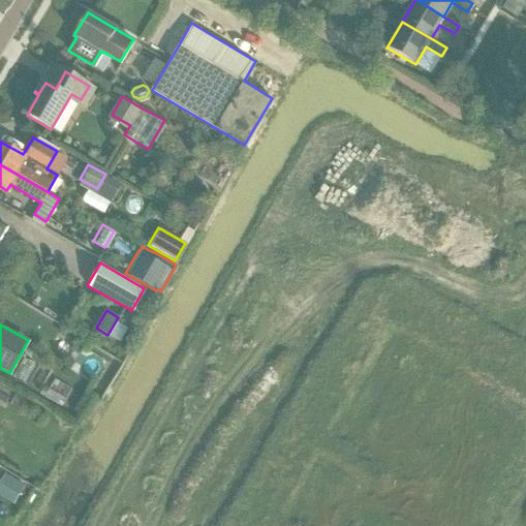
[(359,401),(353,410),(364,416),(369,407),(359,401)]
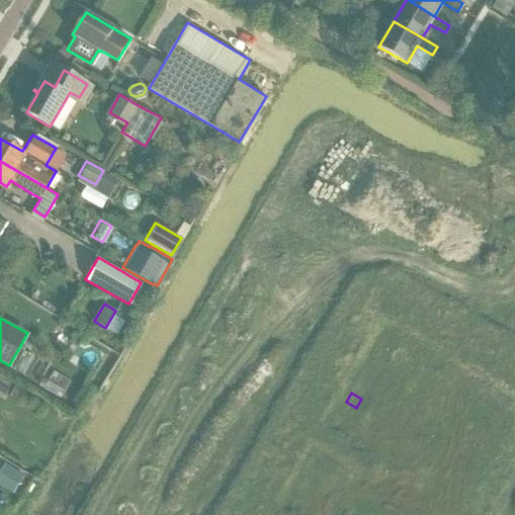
[(361,399),(356,408),(366,414),(372,405),(361,399)]
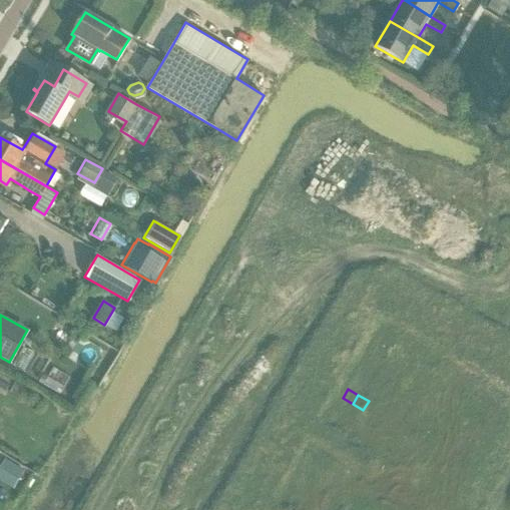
[(383,410),(378,419),(388,425),(394,416),(383,410)]
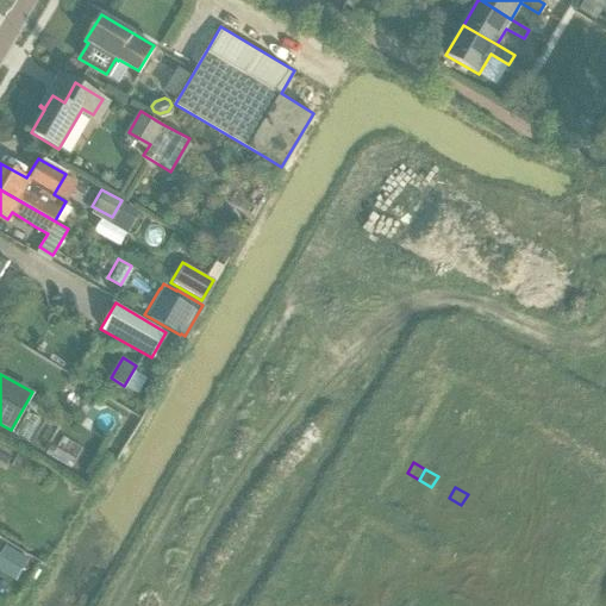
[(468,494),(461,505),(474,512),(480,501),(468,494)]
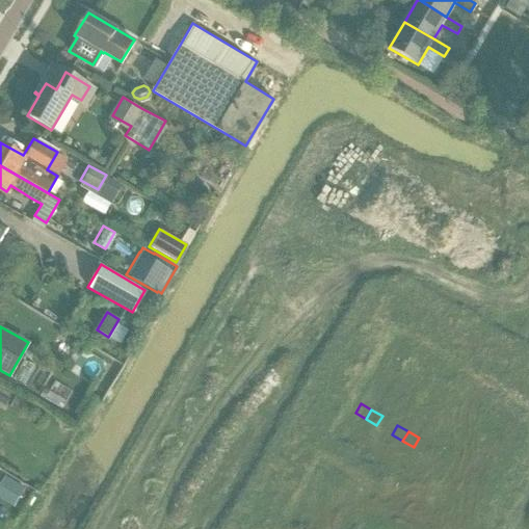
[(434,446),(428,455),(440,461),(445,452),(434,446)]
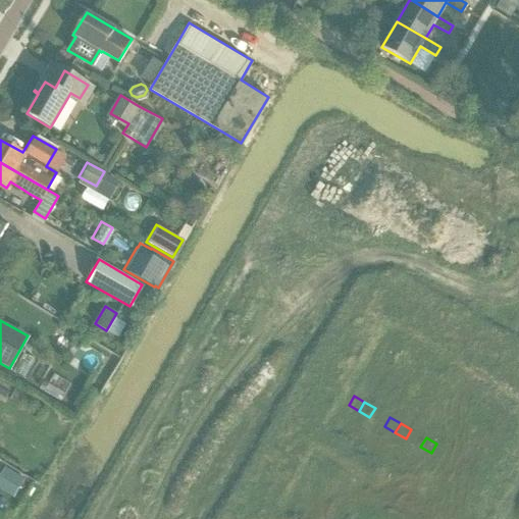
[(436,444),(431,453),(442,459),(447,450),(436,444)]
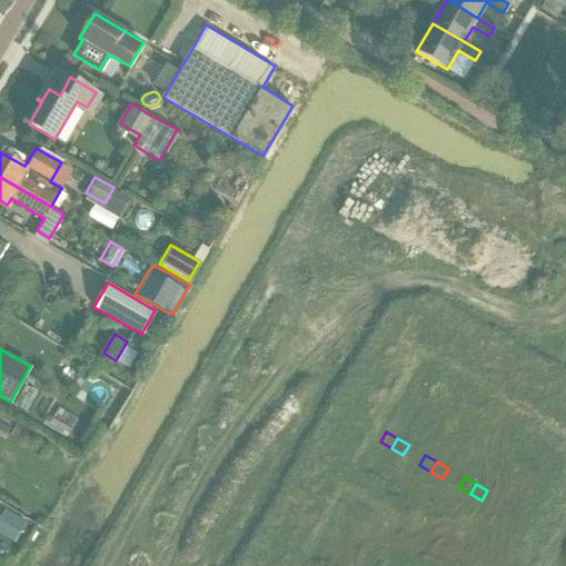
[(449,493),(444,503),(455,509),(462,499),(449,493)]
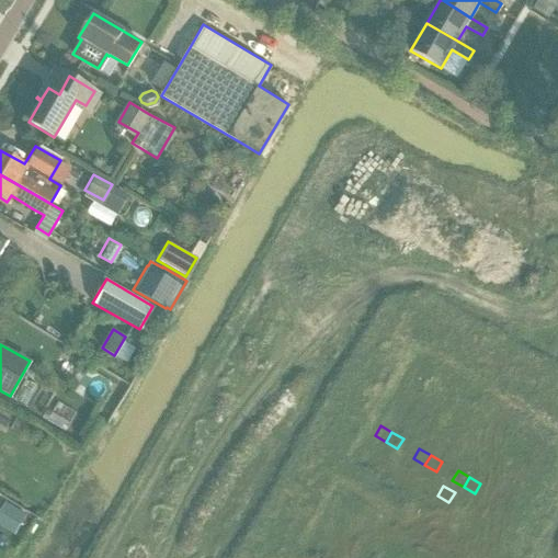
[(455,492),(448,502),(459,509),(466,499),(455,492)]
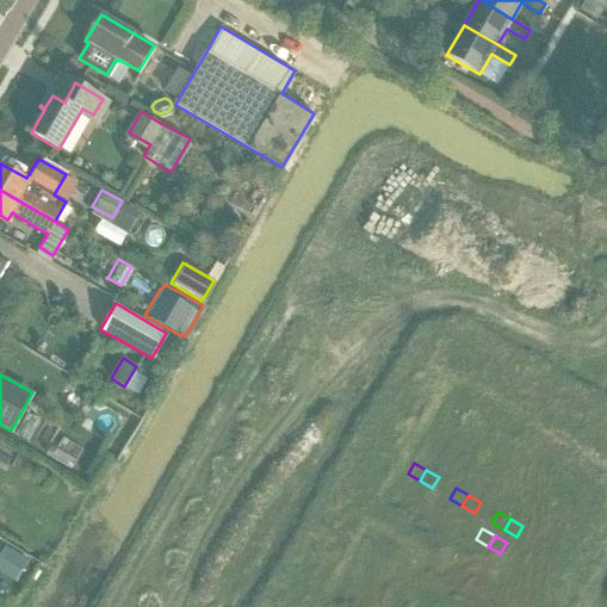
[(540,537),(534,547),(546,555),(552,544),(540,537)]
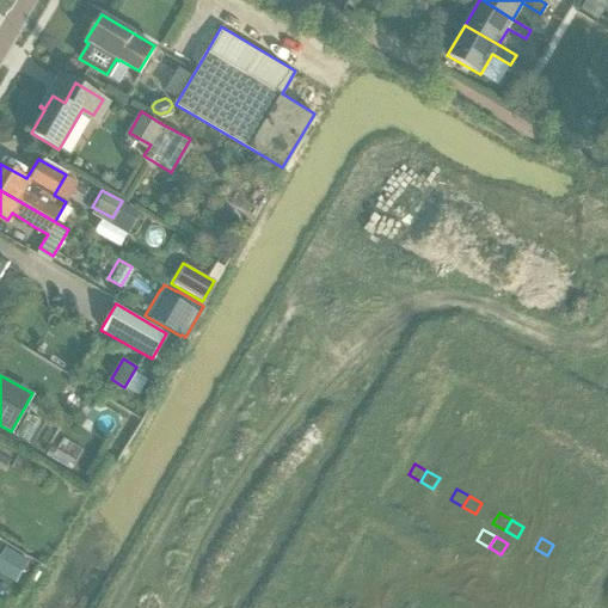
[(553,545),(547,556),(559,563),(565,552),(553,545)]
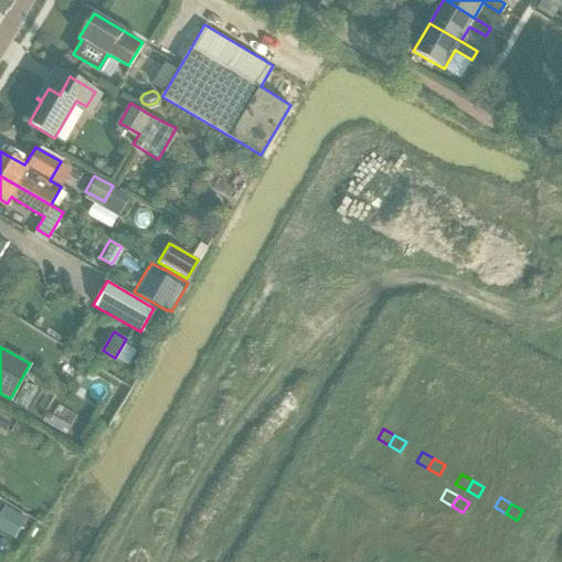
[(6,505),(0,515),(0,528),(12,534),(23,515),(6,505)]
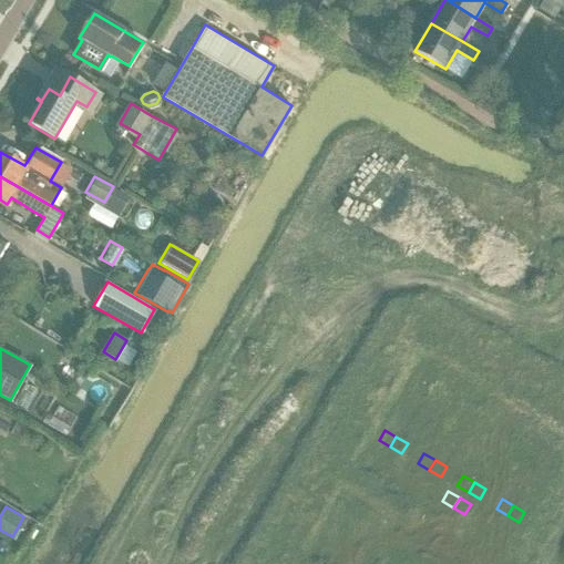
[(486,513),(481,524),(492,531),(499,520),(486,513)]
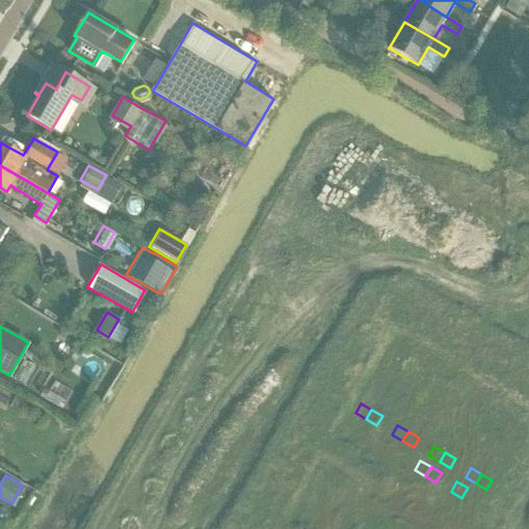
[(468,487),(461,498),(473,504),(478,494),(468,487)]
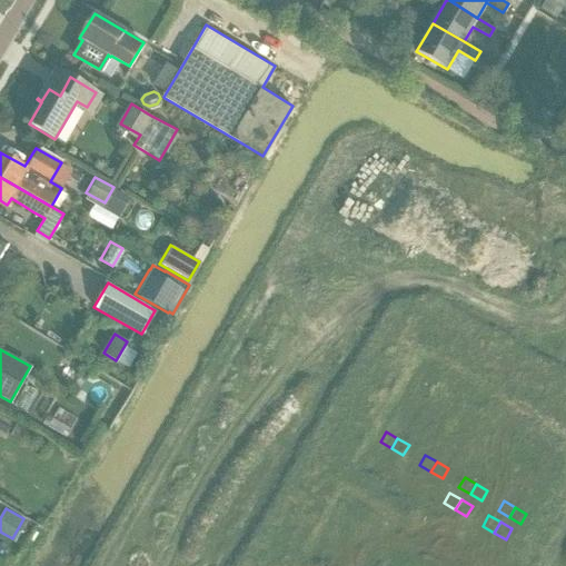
[(528,538),(522,548),(534,555),(539,545),(528,538)]
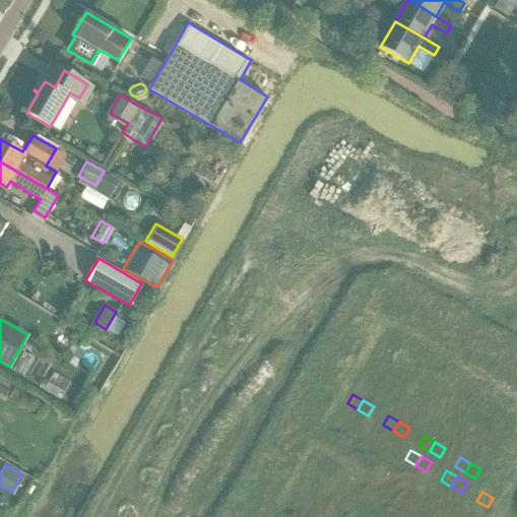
[(493,498),(488,507),(498,513),(503,504),(493,498)]
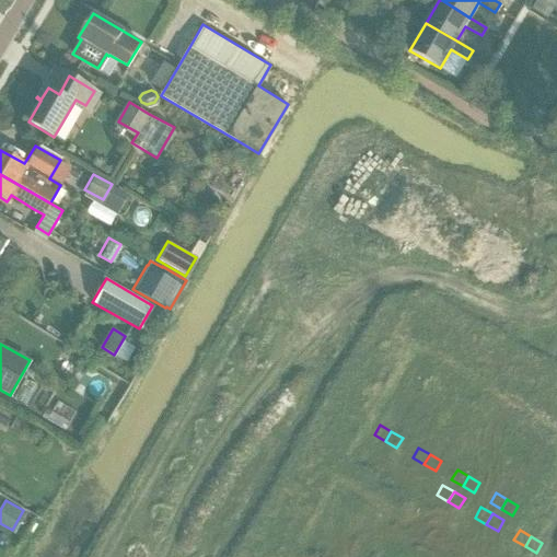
[(449,544),(441,556),(466,556),(468,556),(449,544)]
